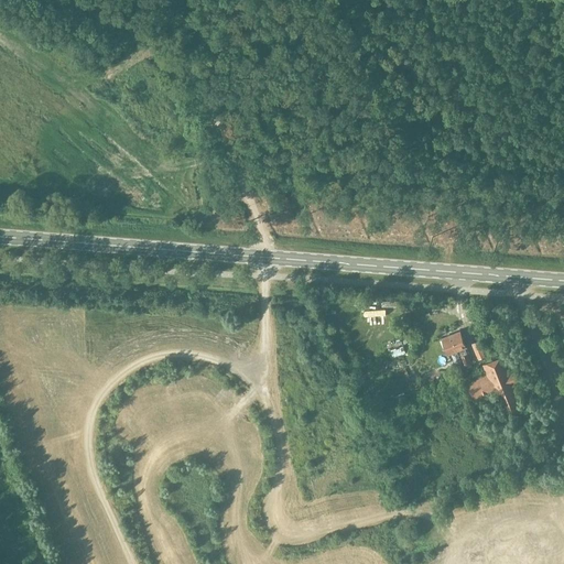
[(384,308),(364,308),(364,316),(384,317),(384,308)]
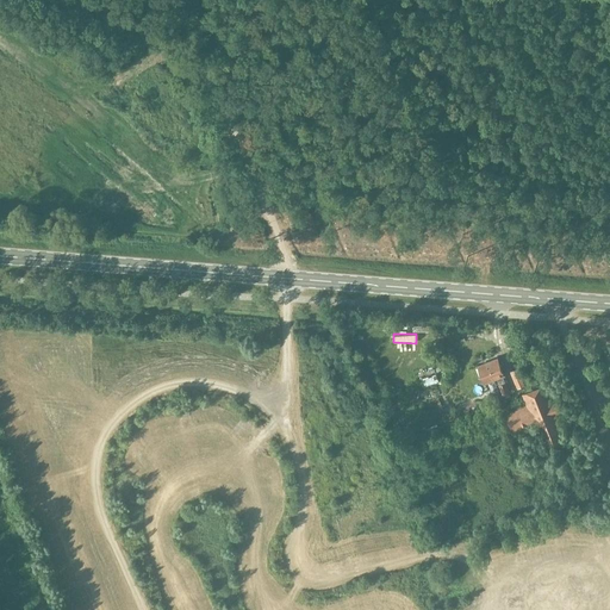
[(503,377),(504,375),(498,359),(478,366),(484,384),(497,379),(499,385),(498,385),(503,394),(509,392),(505,383),(503,377)]
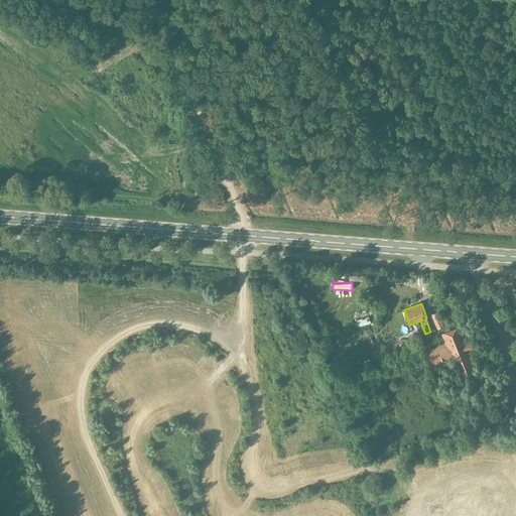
[(431,314),(437,330),(443,327),(437,312),(431,314)]
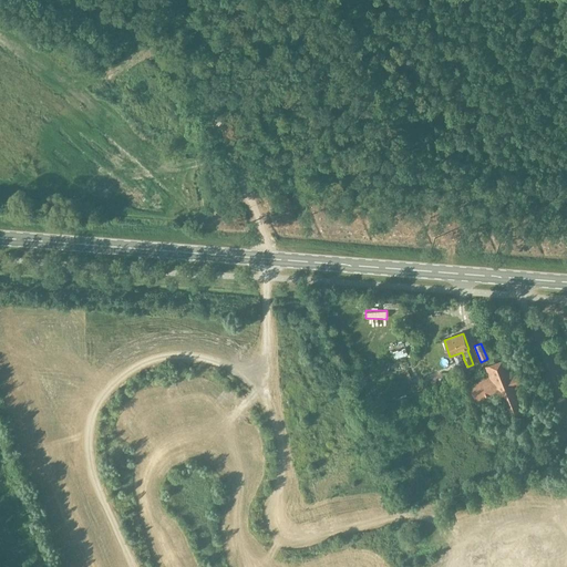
[(395,361),(408,357),(404,348),(392,352),(395,361)]
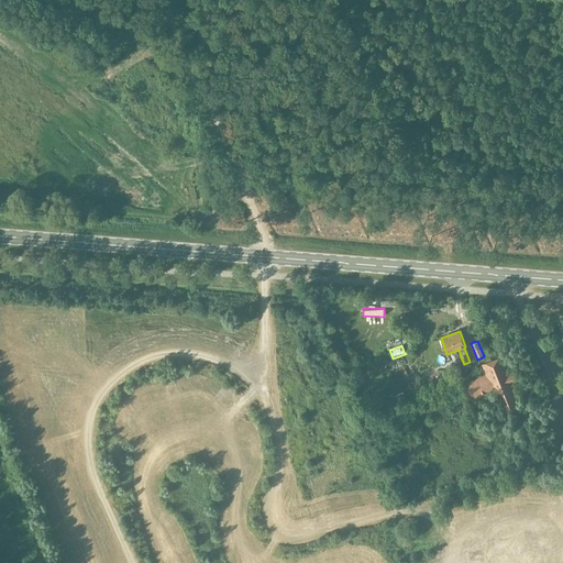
[(486,374),(463,384),(471,403),(481,398),(483,404),(490,400),(488,395),(494,393),(503,414),(522,405),(512,382),(519,379),(516,371),(509,373),(503,355),(482,364),(486,374)]
